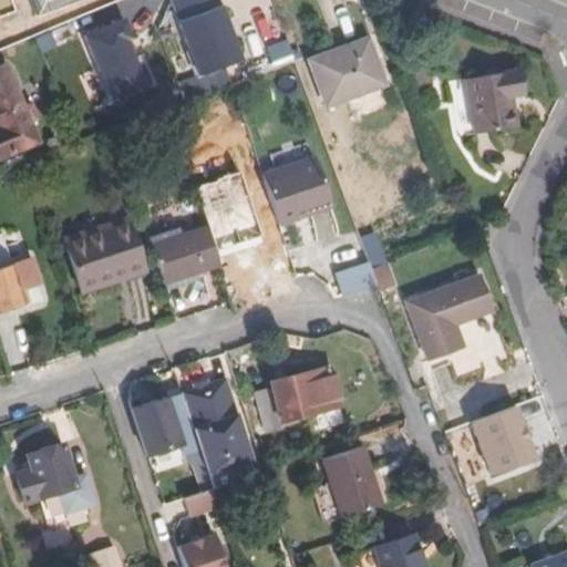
[(222,0),(169,0),(187,75),(237,63),(222,0)]
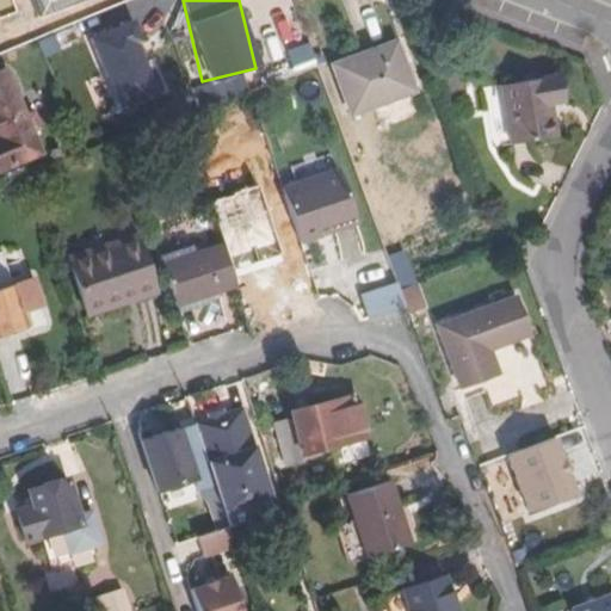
[(85,36),(118,112),(164,92),(131,16),(85,36)]
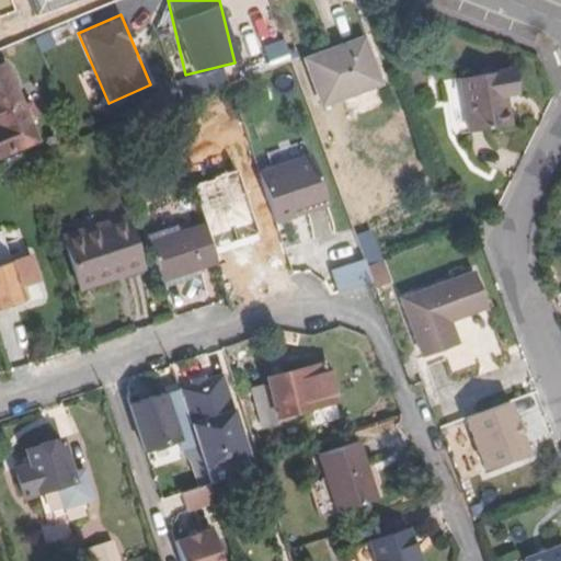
[(364,44),(308,63),(323,106),(380,87),(364,44)]
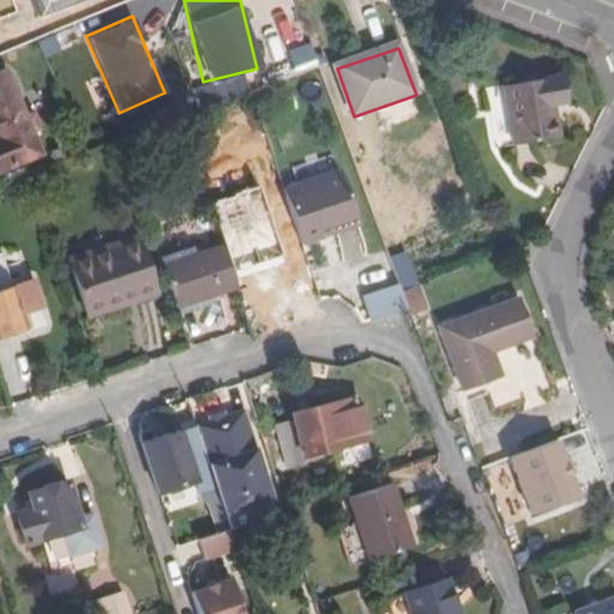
[(1,68),(0,68),(0,169),(38,154),(29,130),(1,68)]
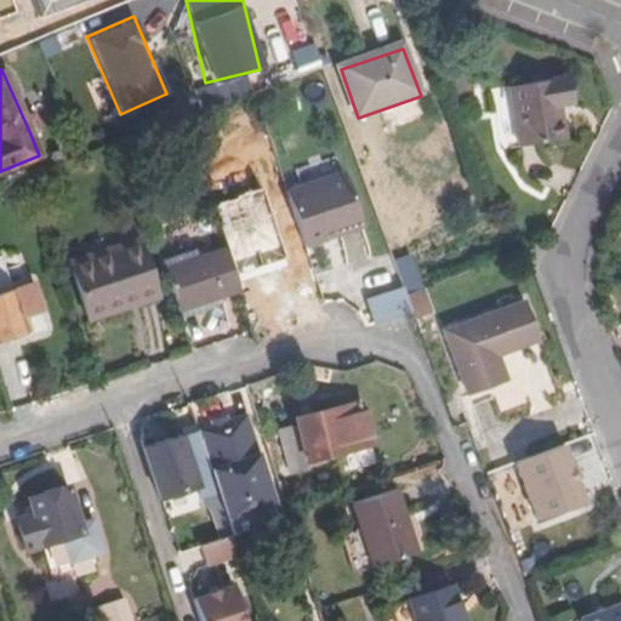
[(102,121),(118,115),(103,75),(87,81),(102,121)]
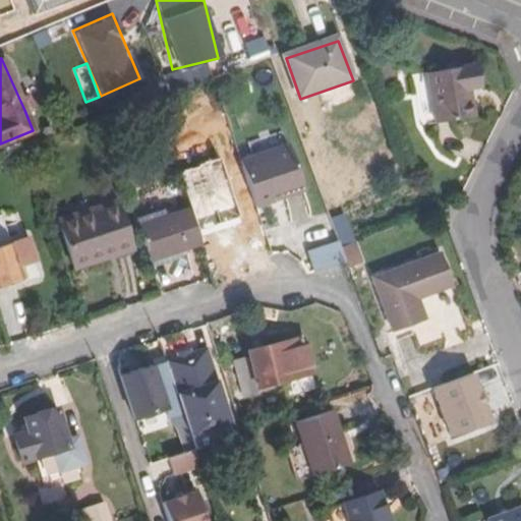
[(428,71),(439,123),(476,116),(471,88),(478,85),(474,63),(428,71)]
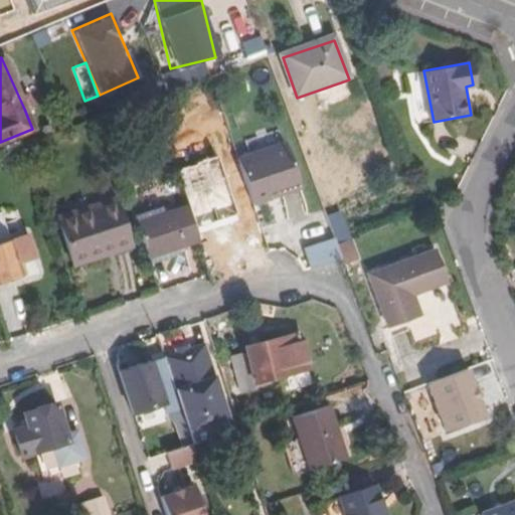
[(168,90),(201,79),(196,63),(163,73),(168,90)]
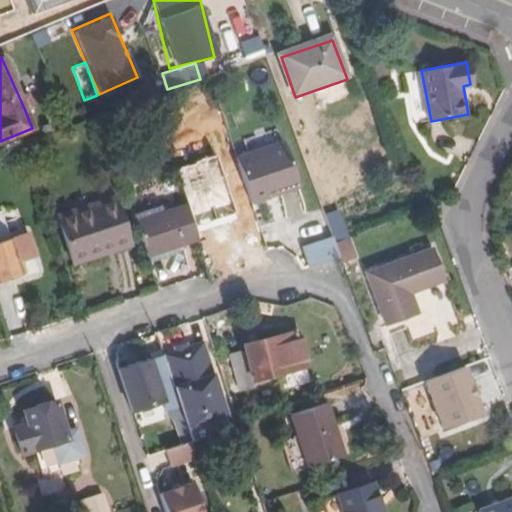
[(278,185),(280,191),(302,184),(288,140),(240,156),(254,201),(272,195),(270,187),(278,185)]
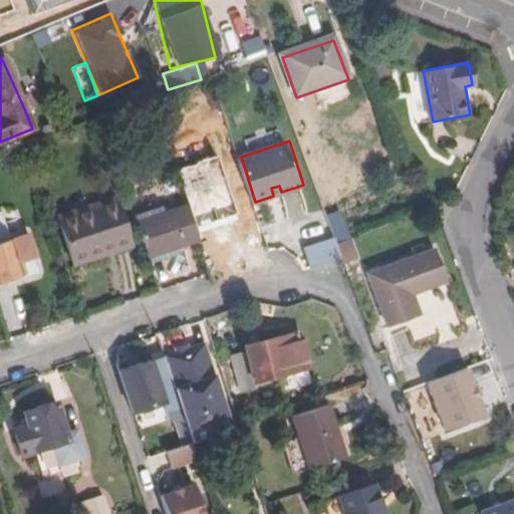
[(197,151),(177,157),(182,176),(203,170),(197,151)]
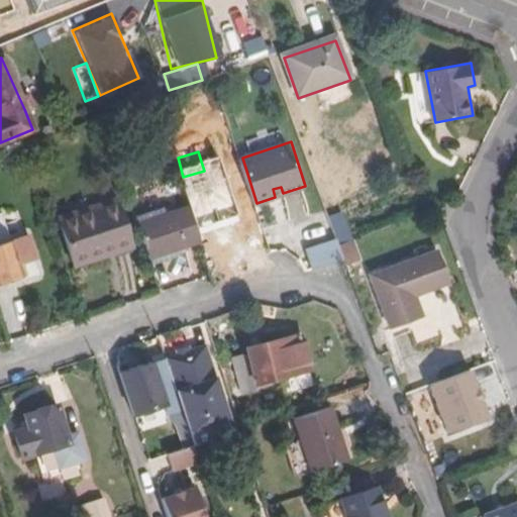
[(275,197),(283,193),(281,187),(273,189),(275,197)]
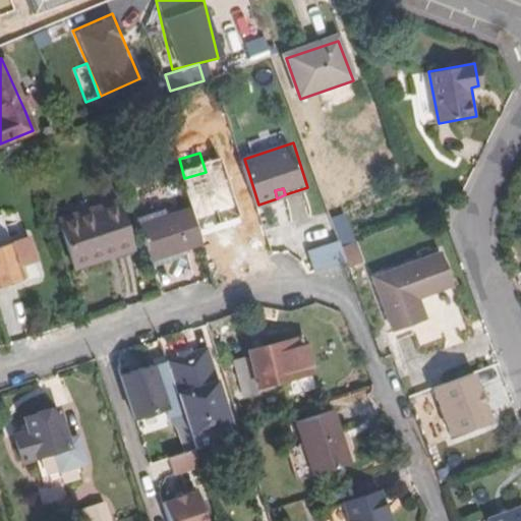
[(116,201),(49,223),(64,270),(131,248),(116,201)]
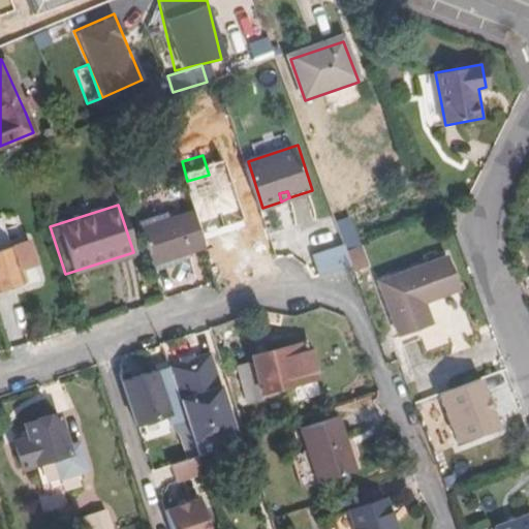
[(207,247),(194,211),(139,228),(152,265),(207,247)]
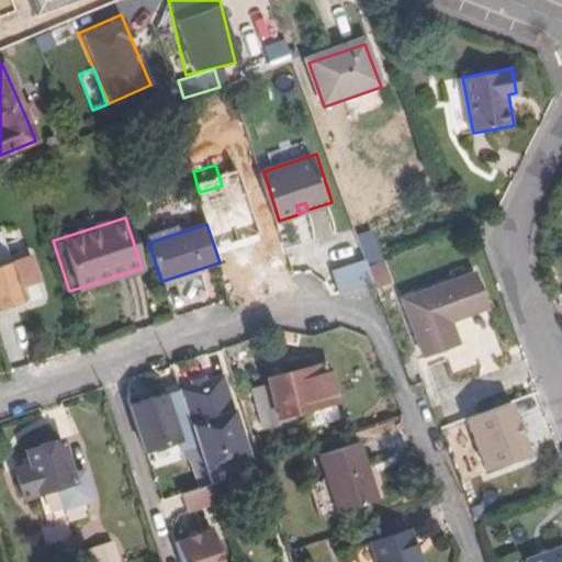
[(246,234),(226,239),(238,273),(257,268),(246,234)]
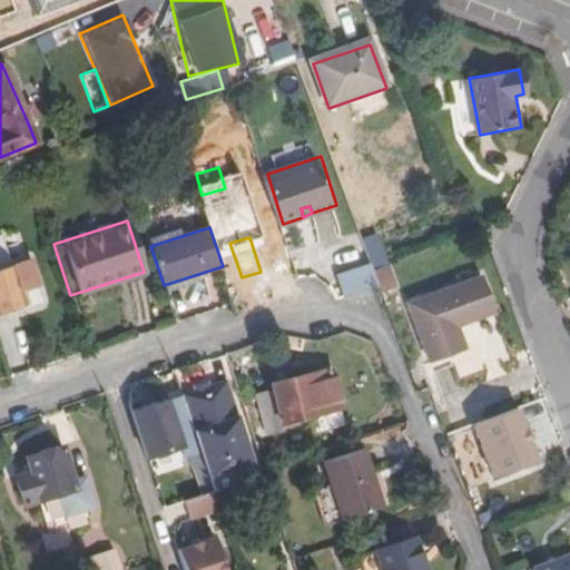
[(0,307),(23,300),(20,287),(38,283),(31,258),(0,267),(0,307)]
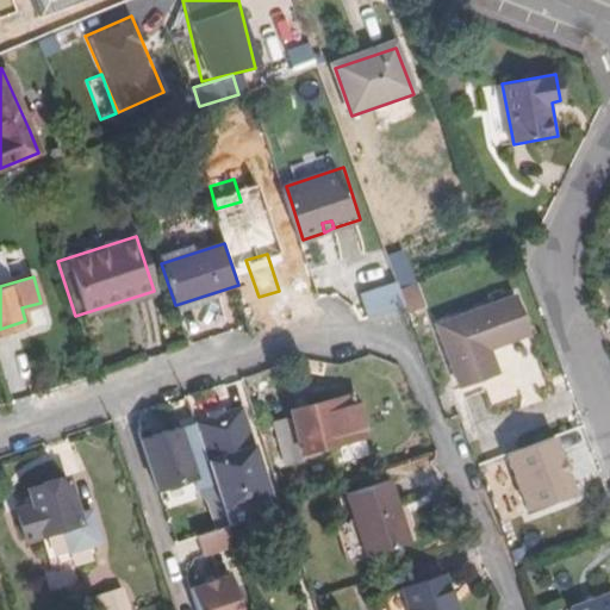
[(394,279),(360,290),(367,315),(403,303),(394,279)]
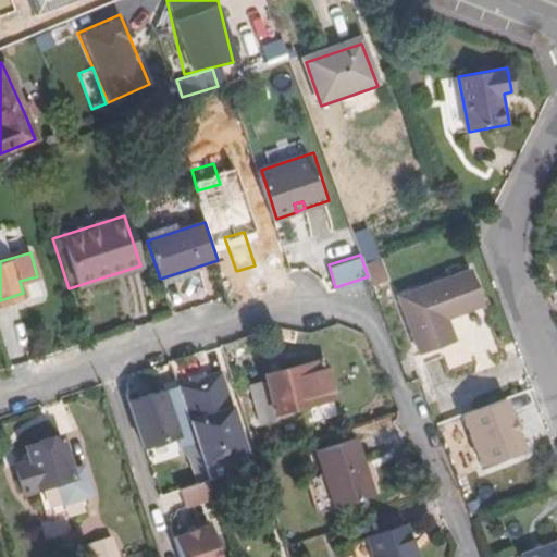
[(381,262),(368,268),(375,288),(388,283),(381,262)]
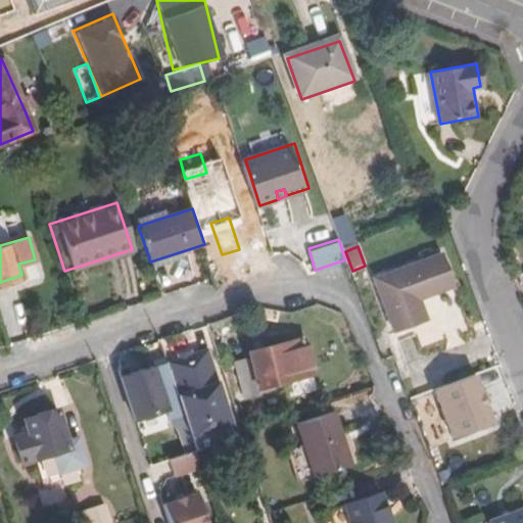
[(380,278),(397,330),(426,320),(418,297),(453,285),(442,253),(380,278)]
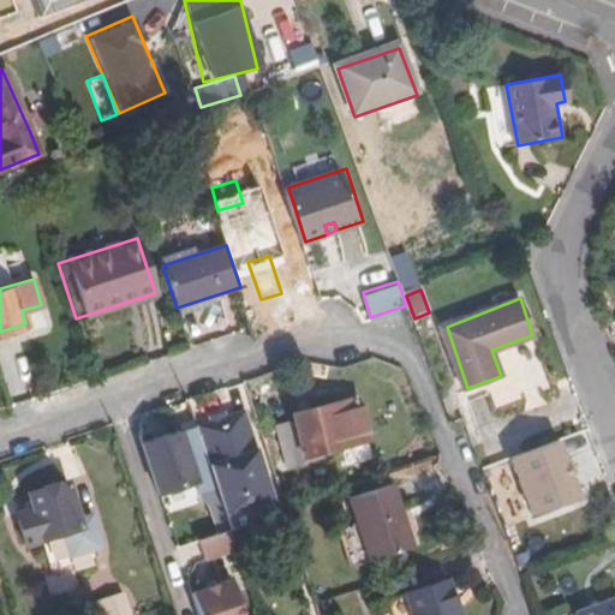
[(372,442),(363,401),(296,415),(297,422),(278,424),(286,470),(305,465),(305,464),(311,463),(310,455),(372,442)]
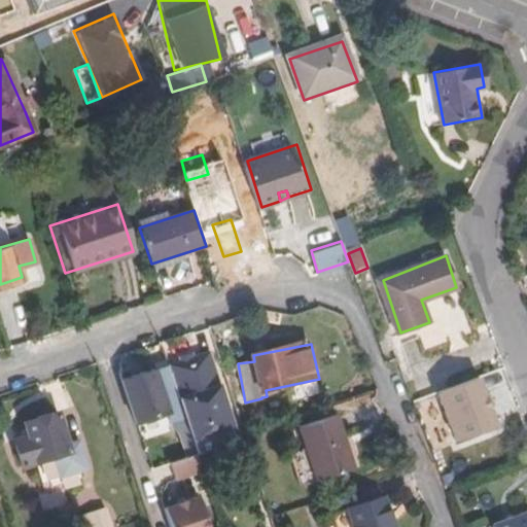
[(210,354),(170,366),(180,399),(186,418),(199,453),(199,454),(215,450),(210,435),(234,428),(210,354)]
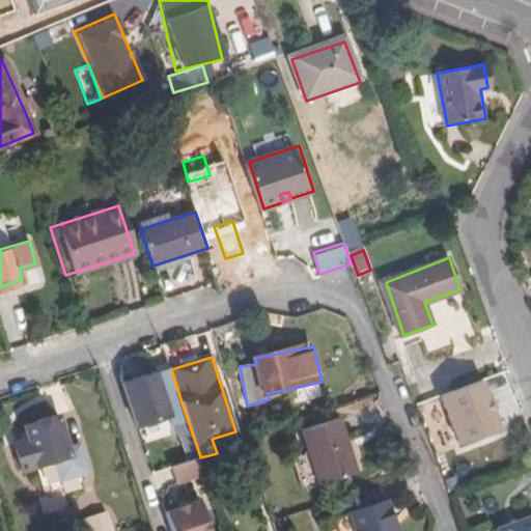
[(182,402),(171,369),(170,368),(118,384),(132,428),(168,417),(171,426),(188,421),(182,402)]
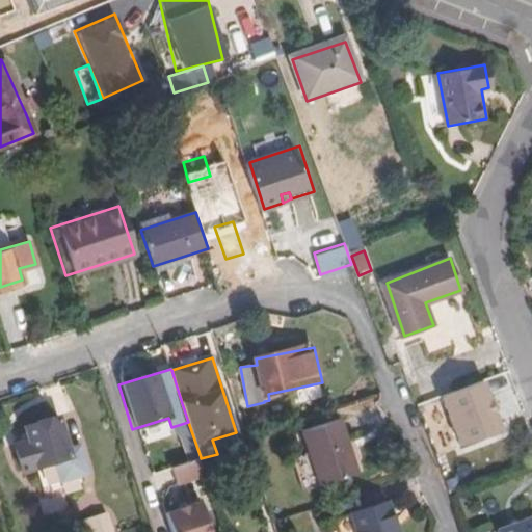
[(21,472),(35,468),(52,462),(59,483),(88,474),(79,445),(68,448),(58,418),(25,427),(29,441),(12,446),(21,472)]
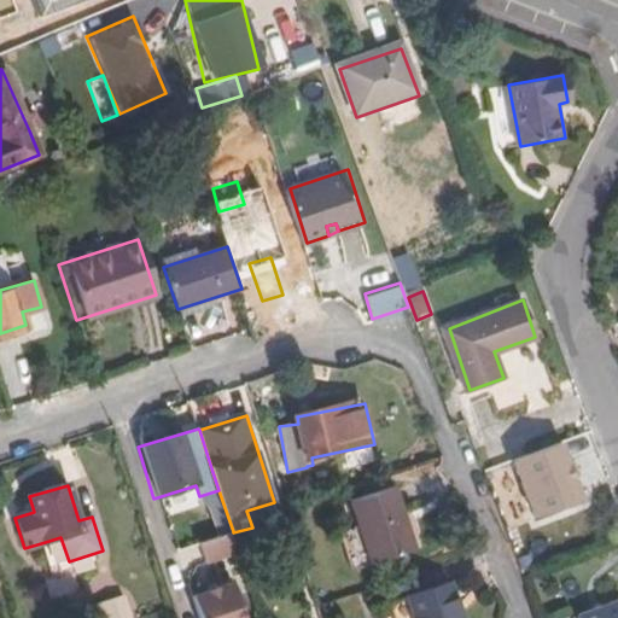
[(355,500),(374,561),(417,547),(397,485),(355,500)]
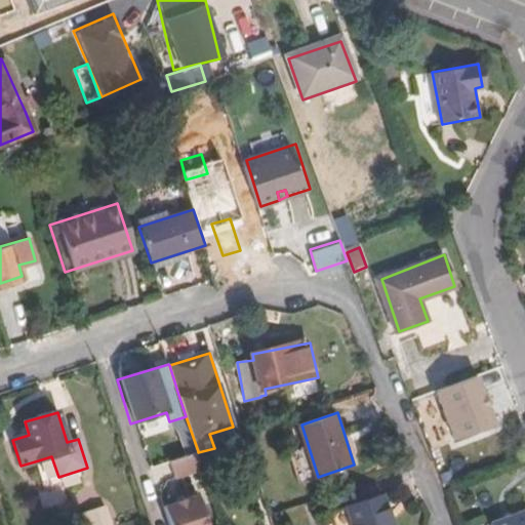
[(198,451),(170,459),(176,476),(203,467),(198,452),(198,451)]
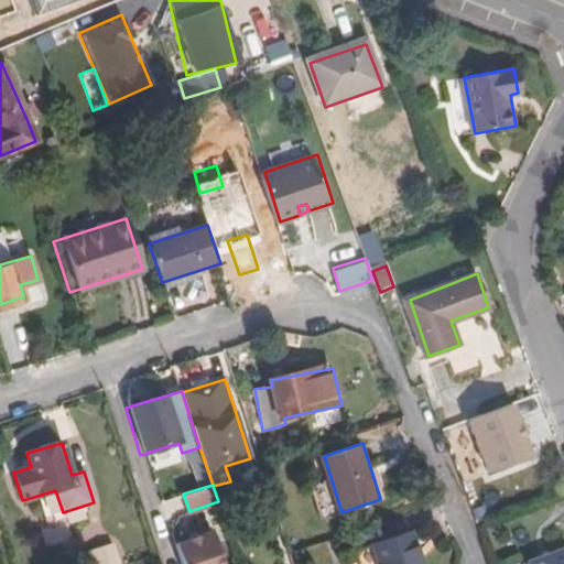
[(187,516),(191,533),(212,530),(208,512),(187,516)]
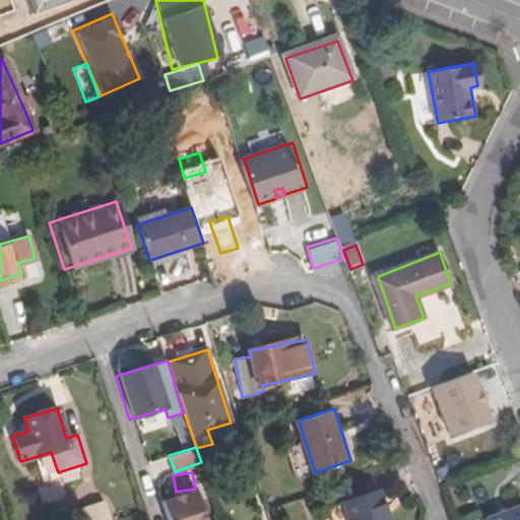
[(207,519),(196,488),(163,499),(169,519),(207,519)]
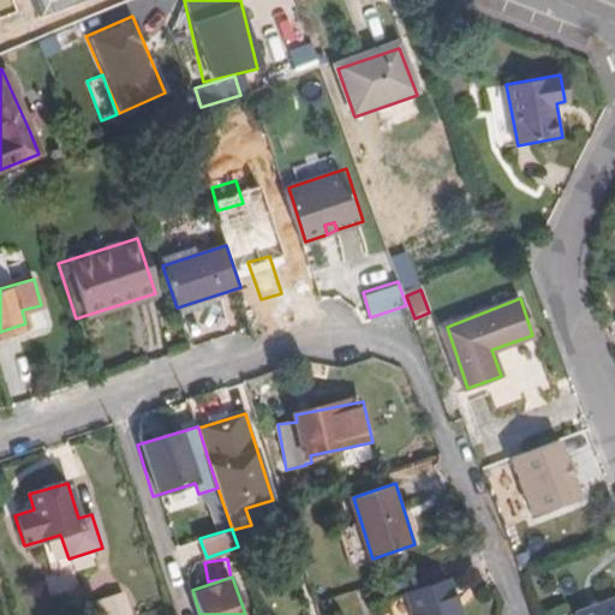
[(459,614),(448,580),(408,593),(415,614),(459,614)]
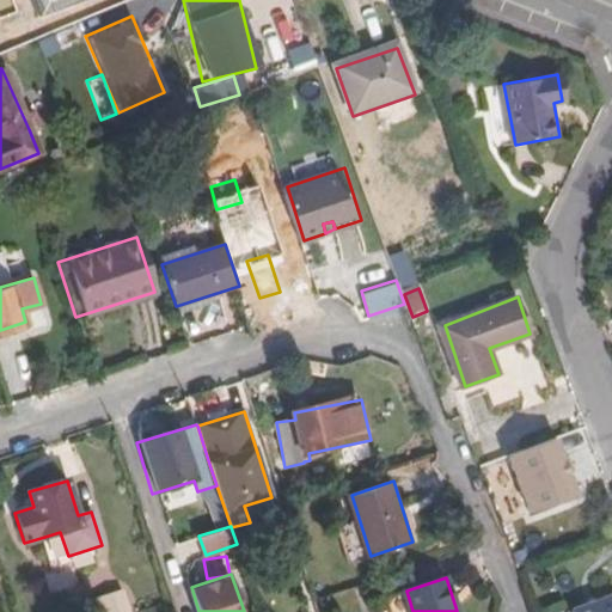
[(109,611),(128,611),(121,591),(104,597),(109,611)]
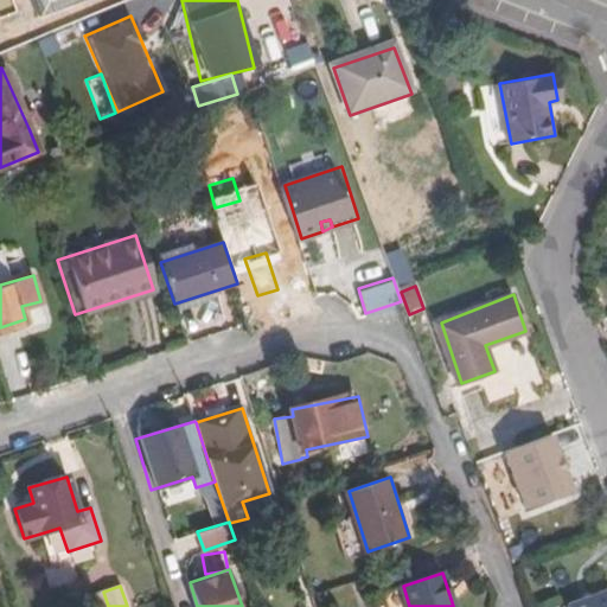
[(573,606),(606,606),(606,589),(572,604),(573,606)]
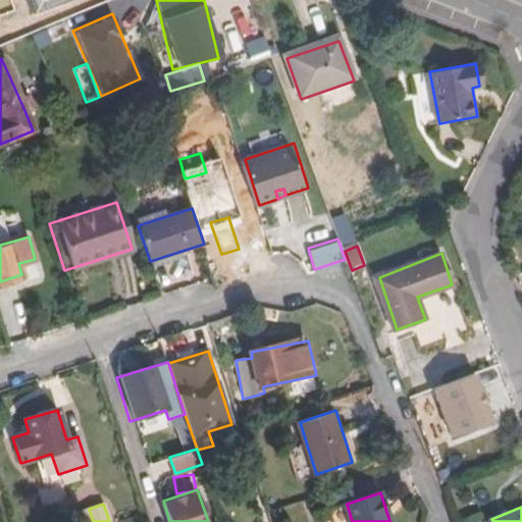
[(93,521),(89,509),(80,513),(83,521),(93,521)]
